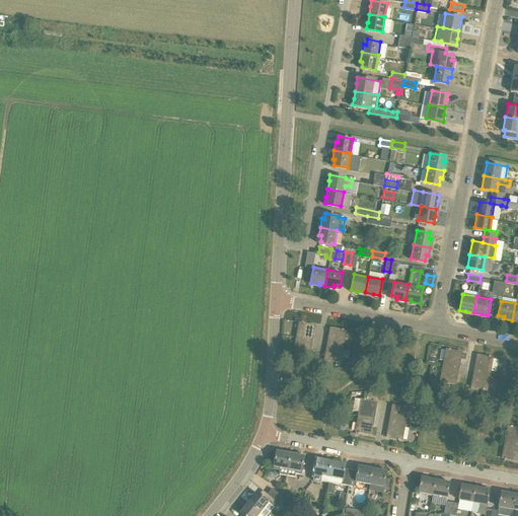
[(314,322),(303,320),(303,319),(301,319),(301,320),(299,320),(296,336),(311,339),(314,322)]
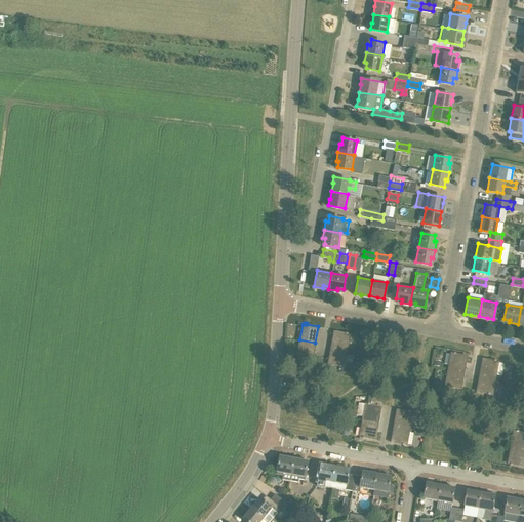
[(330,346),(347,349),(350,332),(347,332),(348,331),(346,330),(345,331),(333,329),(330,346)]
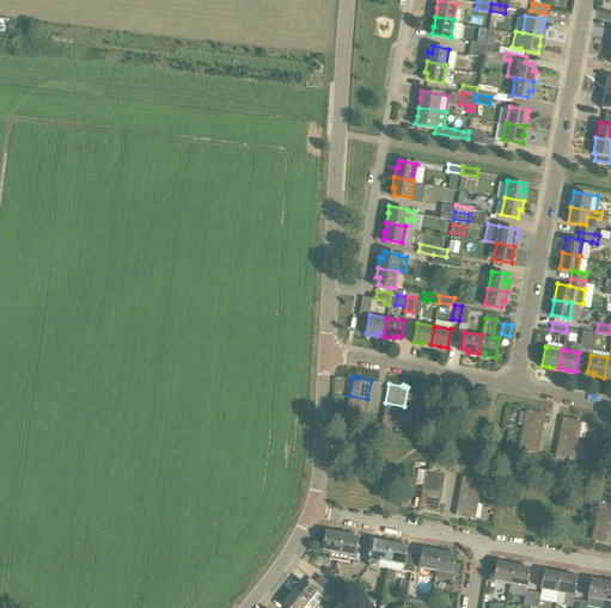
[(364,418),(367,399),(349,395),(346,415),(348,416),(350,417),(350,416),(364,418)]
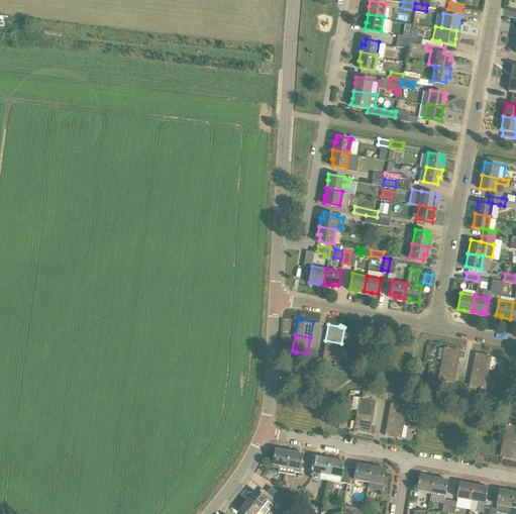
[(341,343),(325,340),(322,356),(334,358),(333,360),(336,360),(336,358),(338,360),(341,343)]
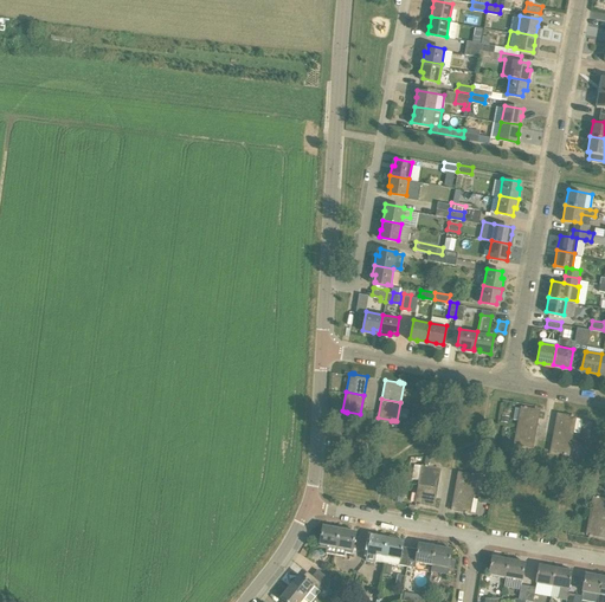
[(539,408),(526,406),(526,405),(523,405),(523,406),(520,405),(517,424),(535,427),(539,408)]
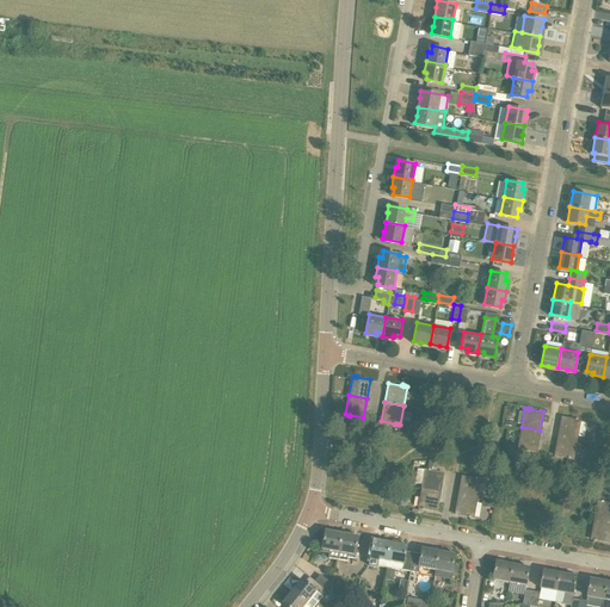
[(580,419),(577,417),(577,416),(574,416),(574,417),(561,415),(558,434),(577,438),(580,419)]
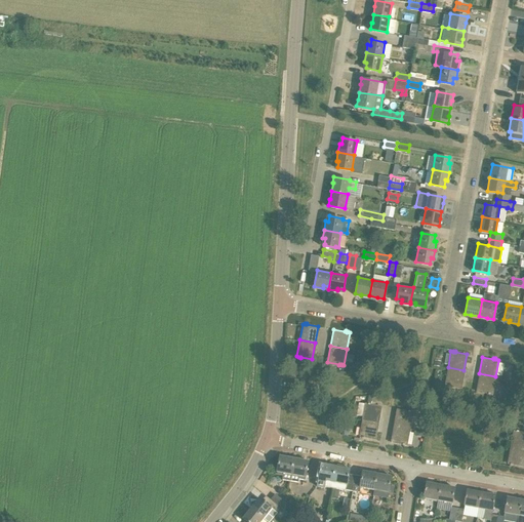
[(448,367),(445,384),(447,384),(447,385),(449,385),(460,387),(464,370),(448,367)]
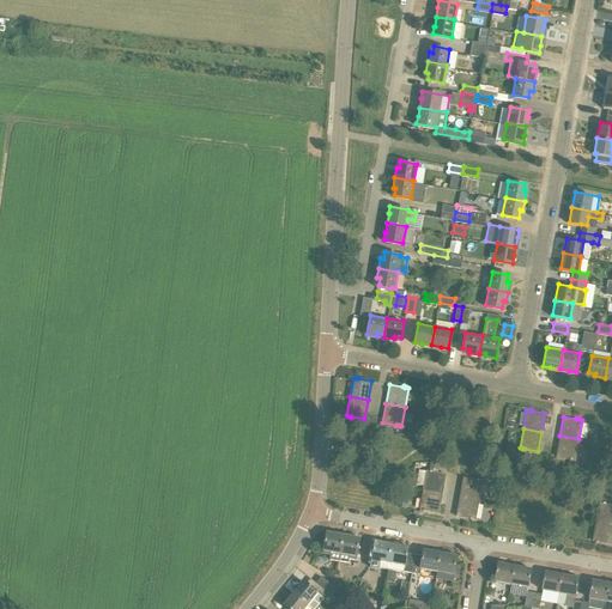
[(559,436),(556,454),(569,456),(569,457),(571,458),(573,457),(575,457),(579,439),(559,436)]
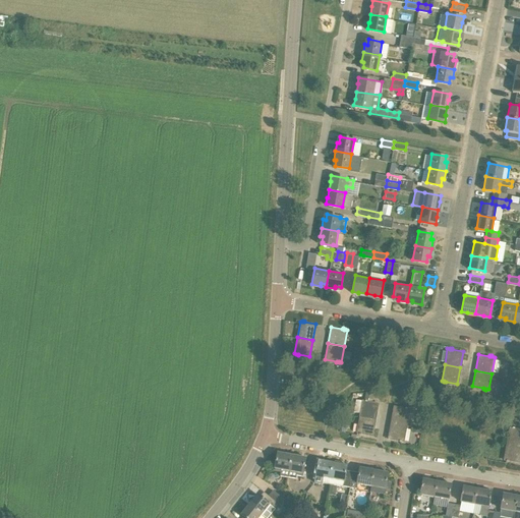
[(378,402),(373,401),(366,400),(366,399),(364,398),(364,399),(362,399),(359,415),(374,417),(378,402)]
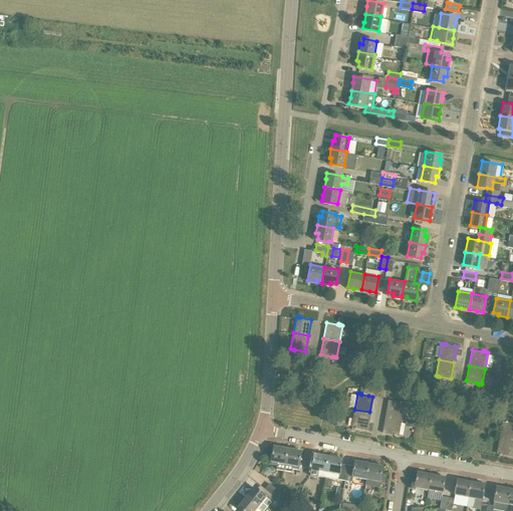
[(386,415),(401,418),(404,402),(402,402),(402,401),(400,401),(389,400),(386,415)]
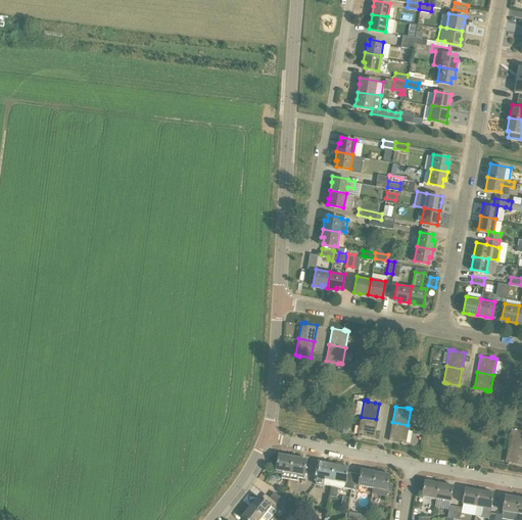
[(361,417),(358,432),(360,433),(360,434),(362,434),(362,433),(374,435),(376,419),(361,417)]
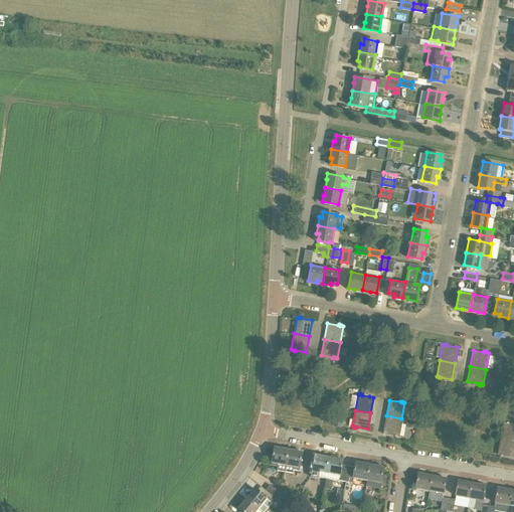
[(401,418),(386,415),(383,432),(394,434),(394,435),(396,435),(396,434),(398,435),(401,418)]
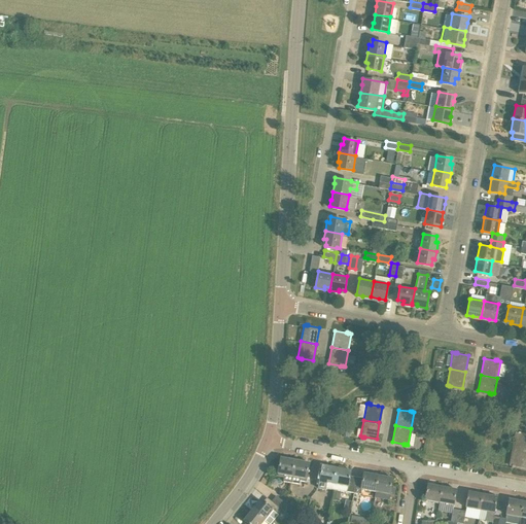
[(513,447),(525,449),(525,432),(520,431),(520,430),(518,430),(518,431),(515,430),(513,447)]
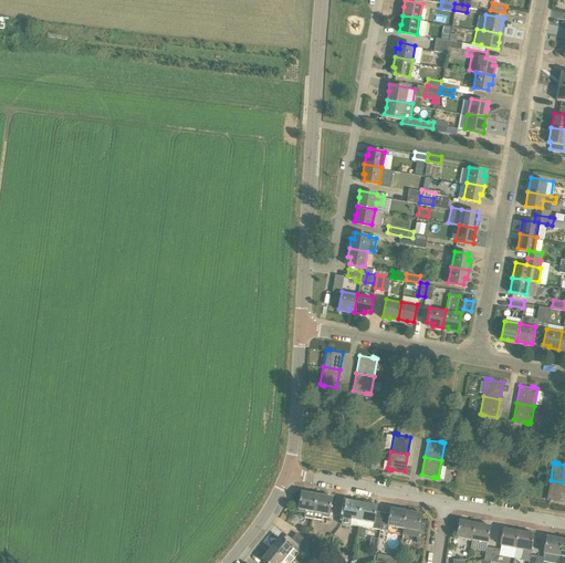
[(564,494),(564,482),(551,480),(547,498),(550,498),(550,499),(552,500),(552,499),(564,501),(564,494)]
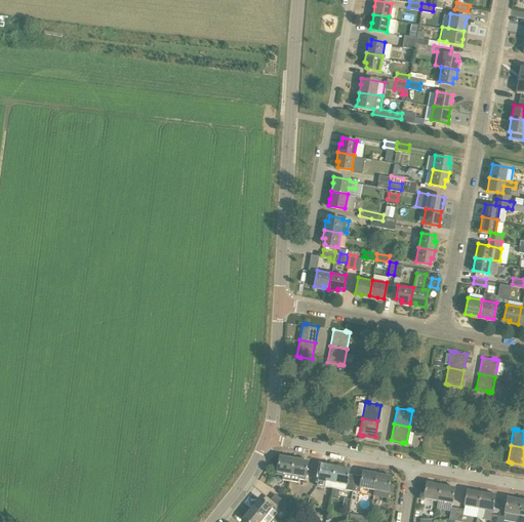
[(289,479),(293,456),(279,454),(276,471),(283,472),(282,477),(289,479)]
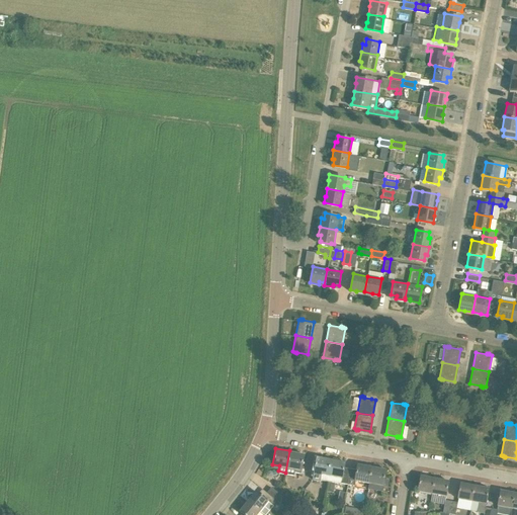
[(300,469),(304,453),(289,450),(285,473),(293,474),(294,468),(300,469)]
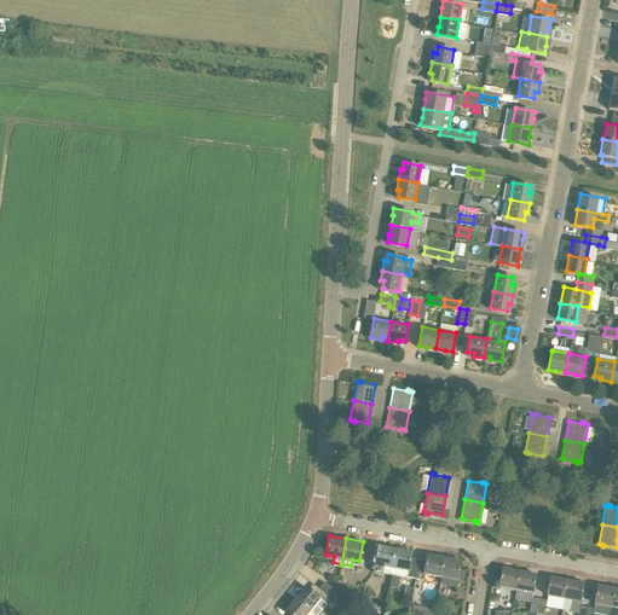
[(382,574),(385,566),(392,567),(396,547),(379,544),(375,563),(374,572),(382,574)]
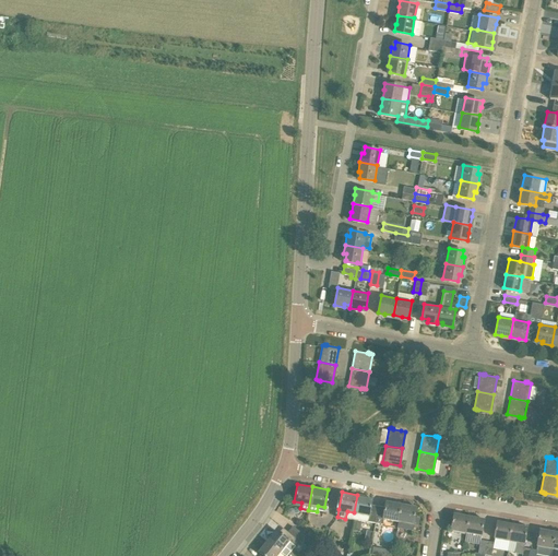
[(378,505),(371,503),(372,497),(357,495),(354,512),(353,518),(368,520),(368,519),(375,520),(378,505)]
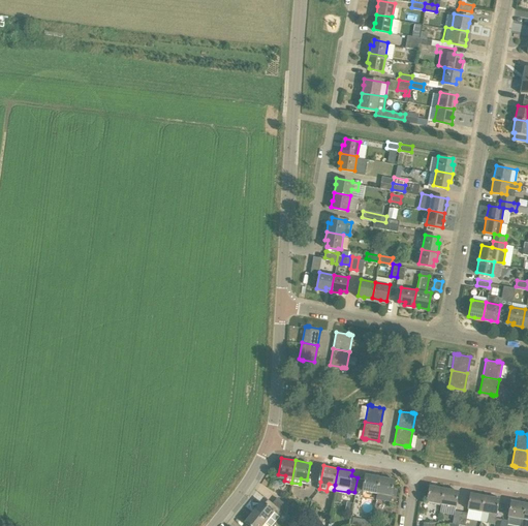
[(362,494),(363,490),(376,492),(379,475),(365,473),(364,478),(358,477),(354,492),(362,494)]
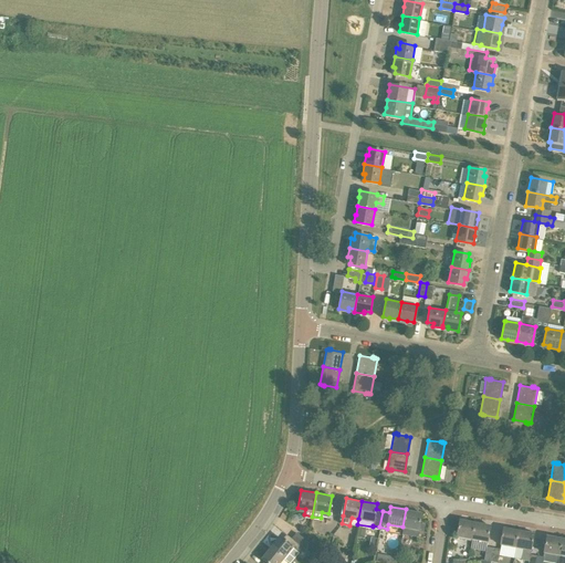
[(421,512),(406,509),(403,527),(411,528),(418,530),(421,512)]
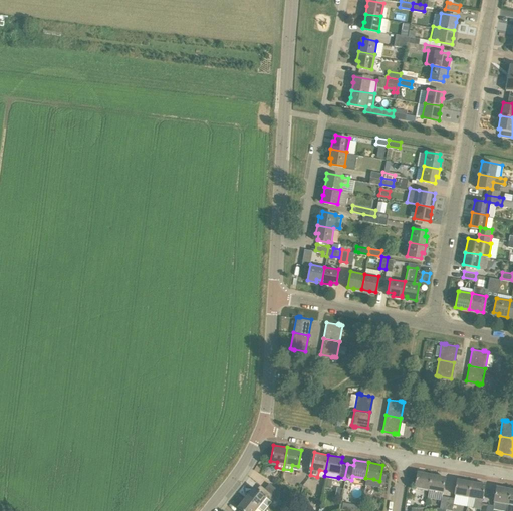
[(428,488),(431,473),(417,471),(415,486),(428,488)]
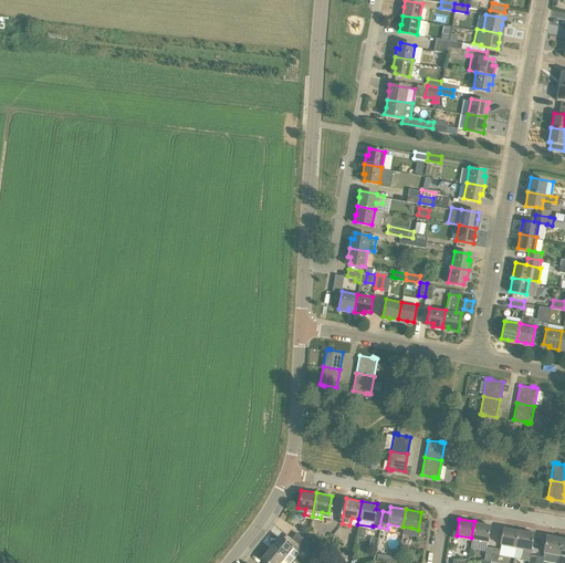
[(474,521),(471,538),(488,541),(490,524),(474,521)]
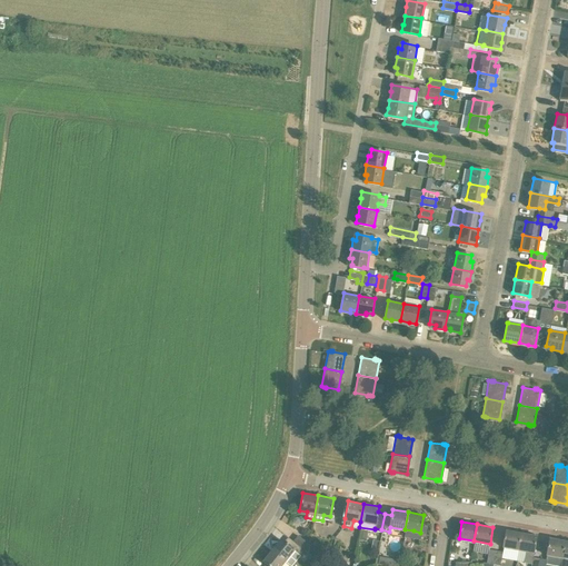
[(521,533),(506,529),(502,546),(518,549),(521,533)]
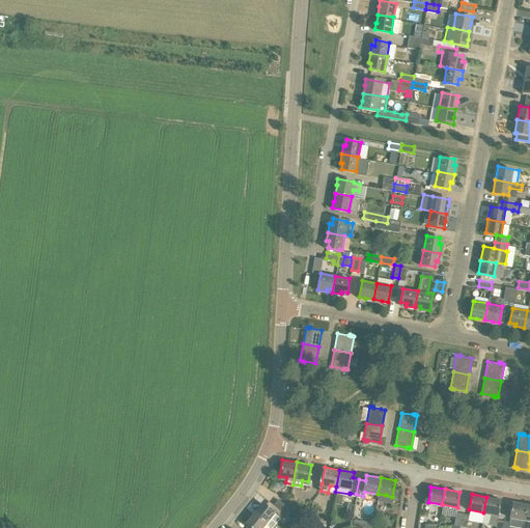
[(501,527),(503,520),(497,519),(501,499),(486,497),(483,512),(491,513),(489,523),(496,524),(494,527),(501,527)]
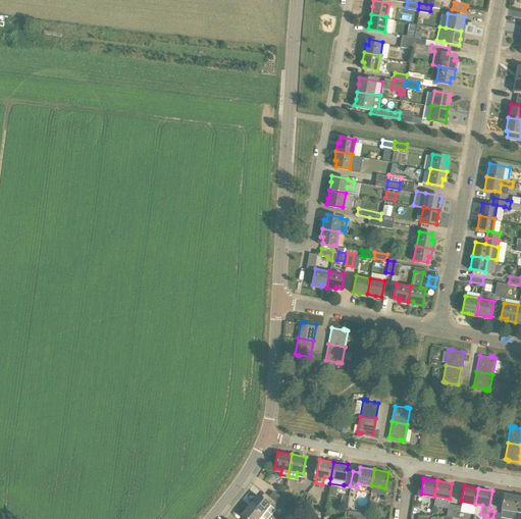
[(282,506),(283,499),(277,492),(272,489),(272,490),(269,495),(269,494),(268,495),(278,503),(282,506)]
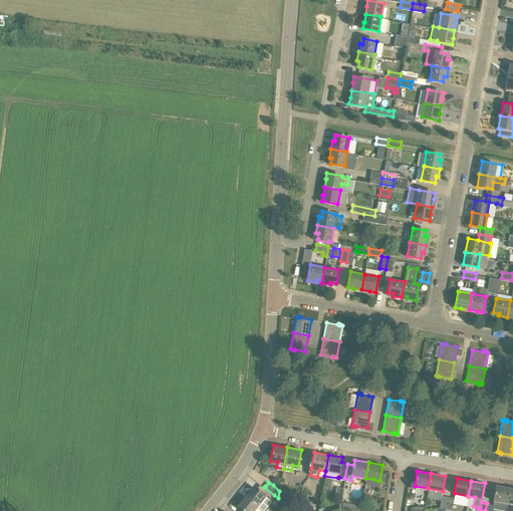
[(270,500),(274,495),(264,487),(259,483),(256,488),(253,486),(245,496),(257,506),(263,510),(271,500),(270,500)]
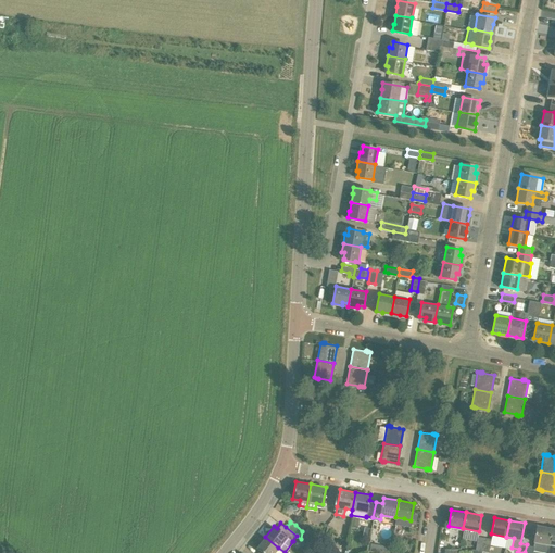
[(547,552),(552,528),(537,525),(533,541),(534,541),(533,545),(533,549),(547,552)]
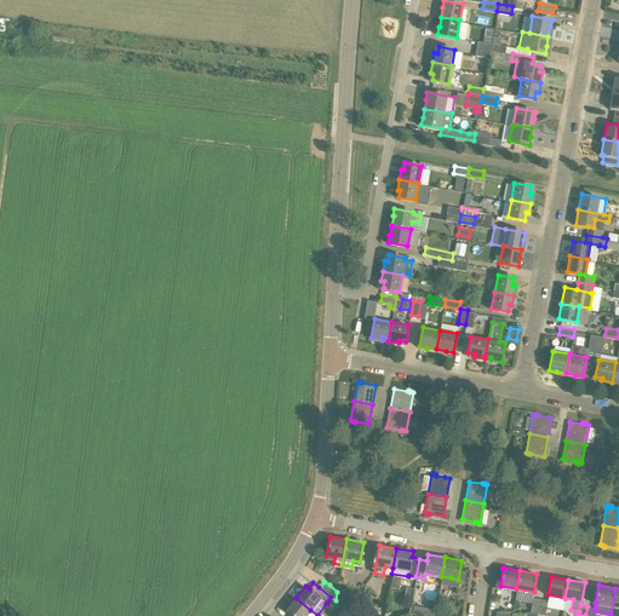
[(344,596),(340,603),(348,606),(351,599),(344,596)]
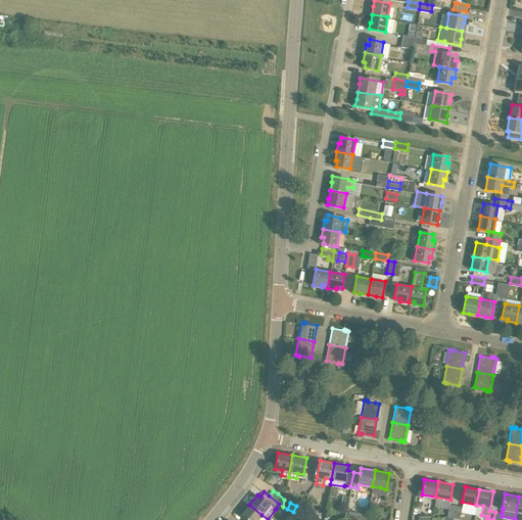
[(456,505),(448,504),(446,516),(453,517),(456,505)]
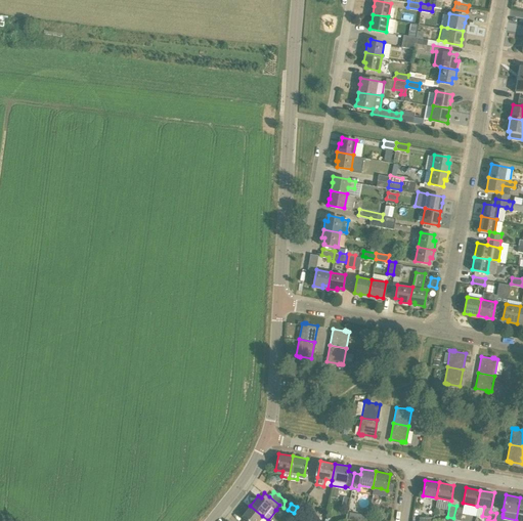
[(257,520),(262,516),(250,506),(242,516),(245,518),(242,520),(257,520)]
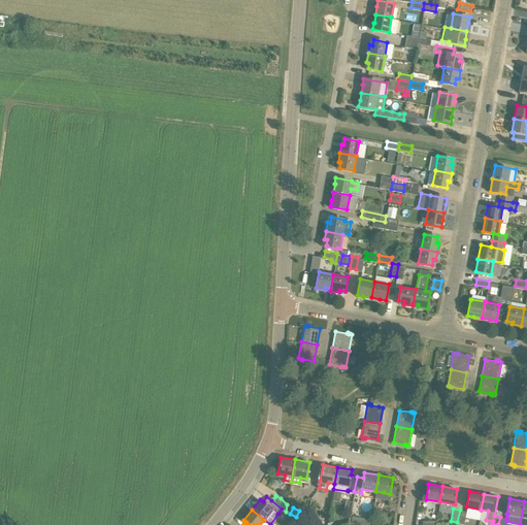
[(457,522),(463,523),(466,511),(460,510),(457,522)]
